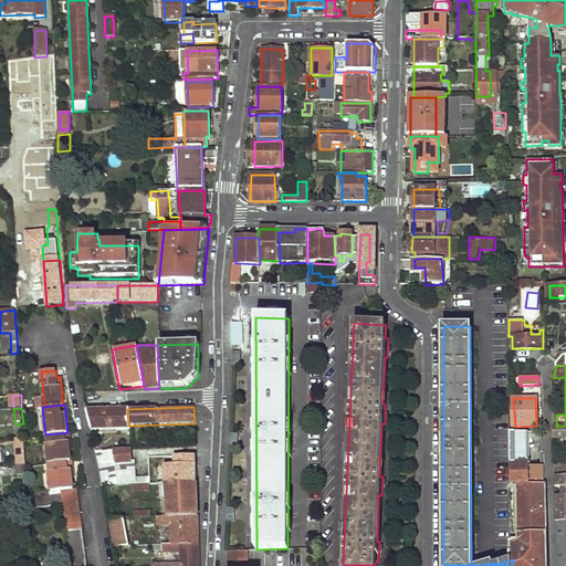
[(91,432),(127,431),(128,426),(127,409),(84,409),(91,432)]
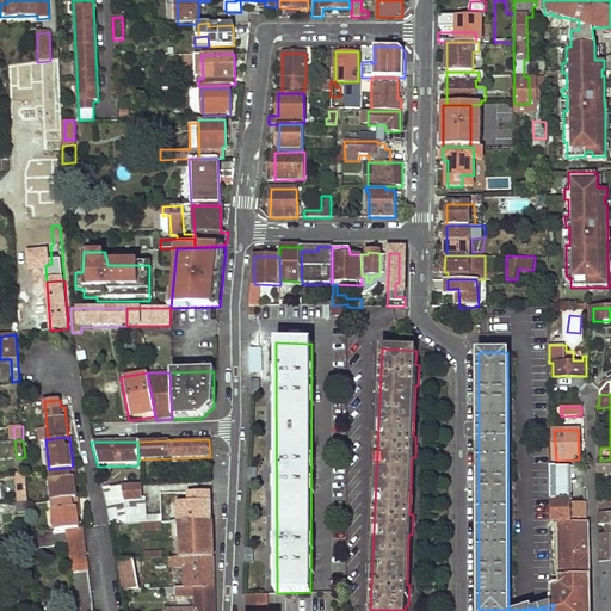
[(597,461),(598,474),(610,474),(610,460),(600,461),(597,461)]
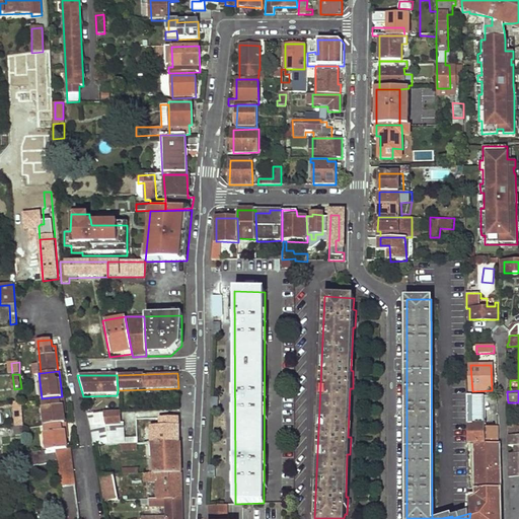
[(468,395),(468,442),(484,442),(483,426),(483,395),(468,395)]
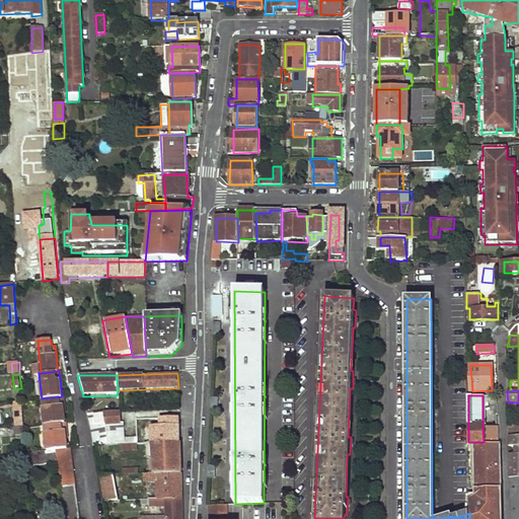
[(42,398),(40,399),(44,425),(64,423),(66,422),(62,396),(42,398)]
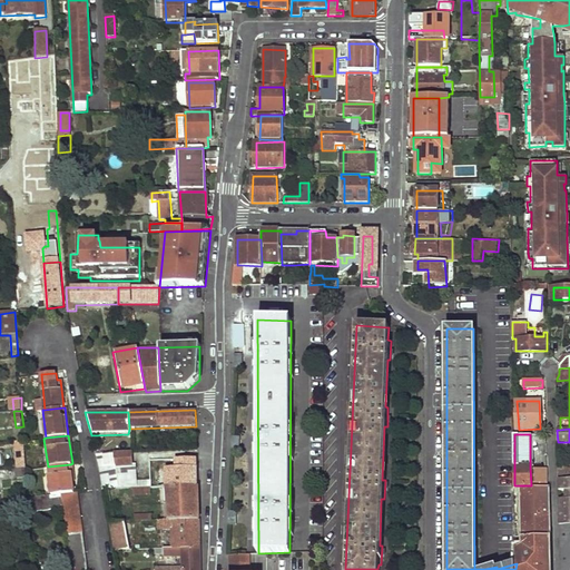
[(17,442),(19,469),(27,469),(25,442),(17,442)]
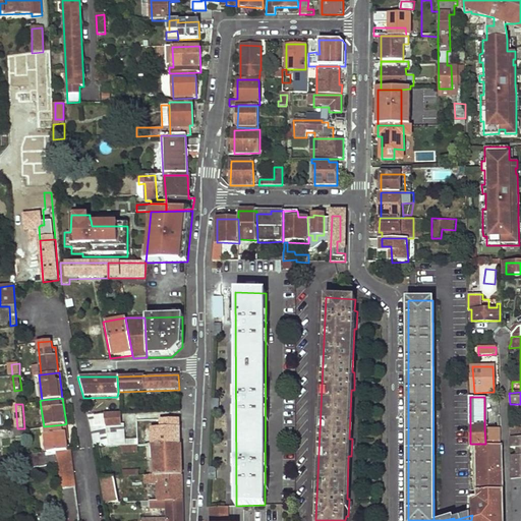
[(137,446),(138,446),(138,440),(125,441),(124,424),(121,424),(121,415),(90,417),(95,448),(120,446),(137,446)]
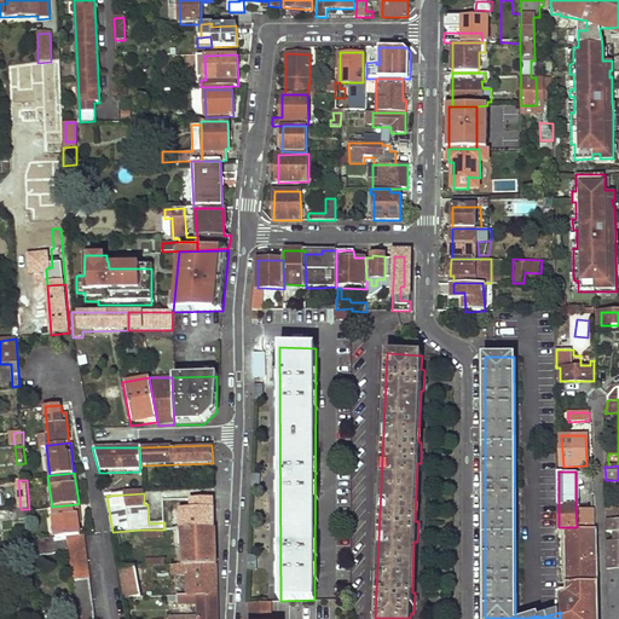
[(67,536),(80,534),(76,504),(52,507),(51,507),(55,538),(67,536)]
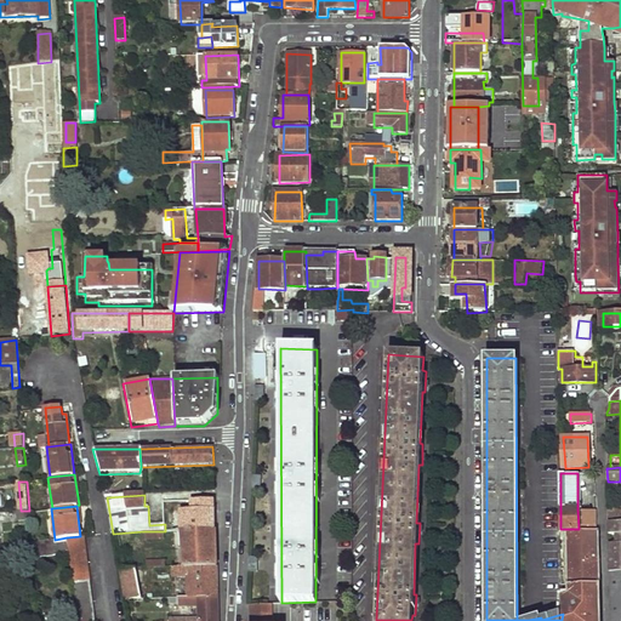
[(620,507),(609,508),(609,523),(620,522),(620,507)]
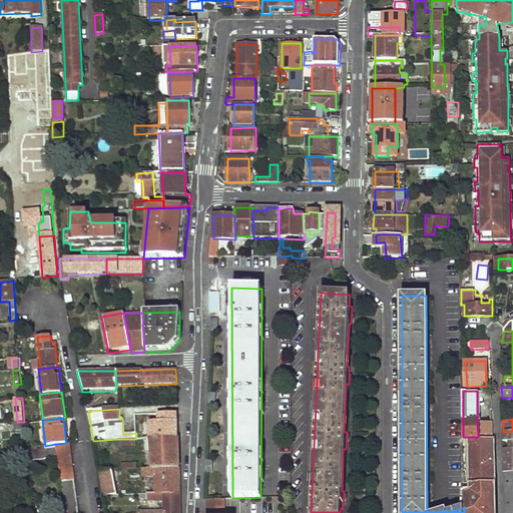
[(179,437),(179,421),(146,422),(147,438),(179,437)]
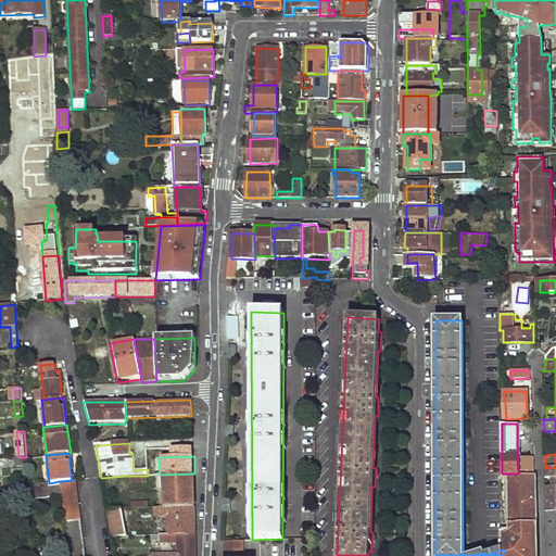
[(533,456),(517,456),(518,474),(518,475),(534,475),(533,456)]
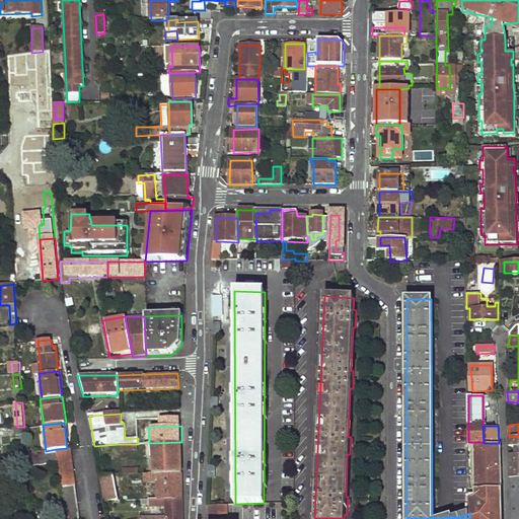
[(16,427),(17,436),(25,435),(24,427),(17,427),(16,427)]
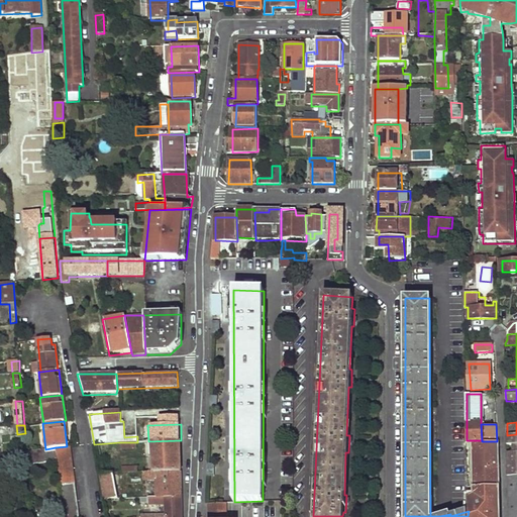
[(516,516),(516,434),(507,435),(507,444),(514,445),(514,452),(508,452),(510,516),(516,516)]
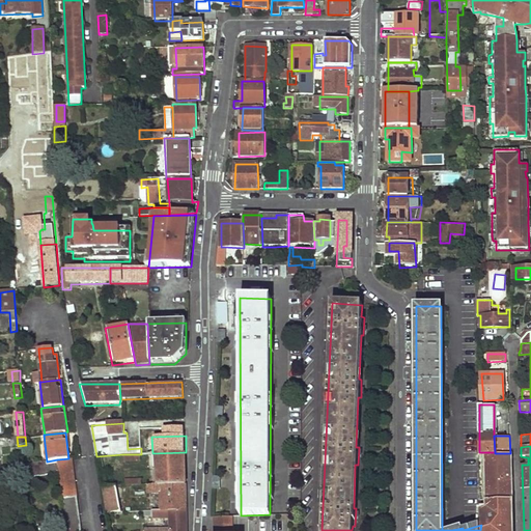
[(186,452),(152,453),(155,485),(186,483),(186,452)]
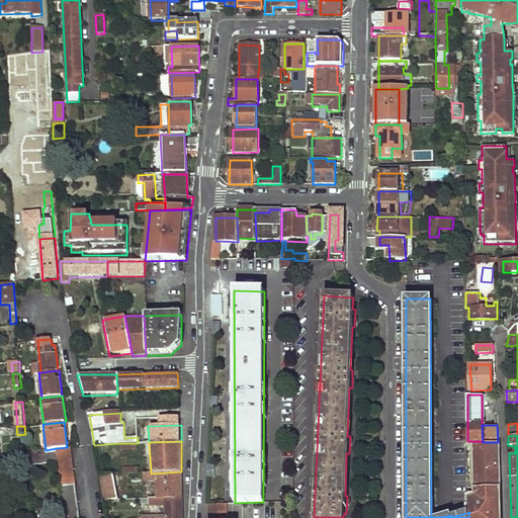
[(483,442),(475,443),(476,497),(468,497),(469,512),(468,517),(500,517),(498,442),(483,442)]
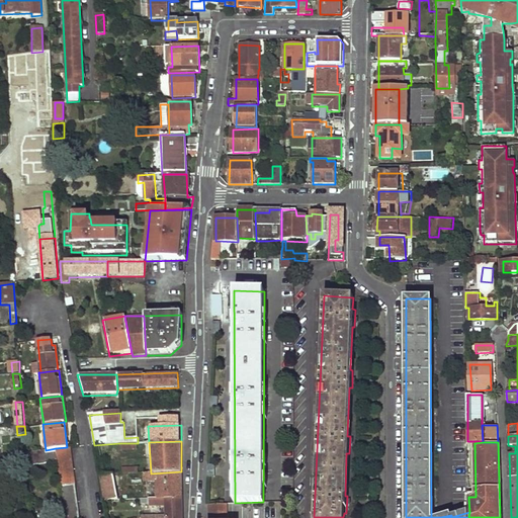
[(58,461),(65,517),(78,517),(69,446),(67,447),(56,448),(58,461)]
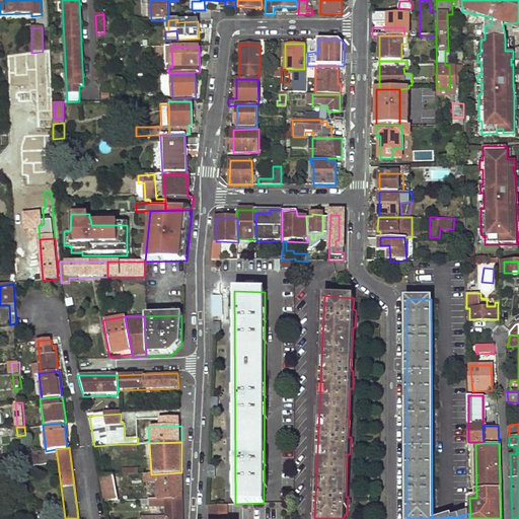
[(24,455),(25,467),(58,462),(56,449),(46,451),(26,455),(24,455)]
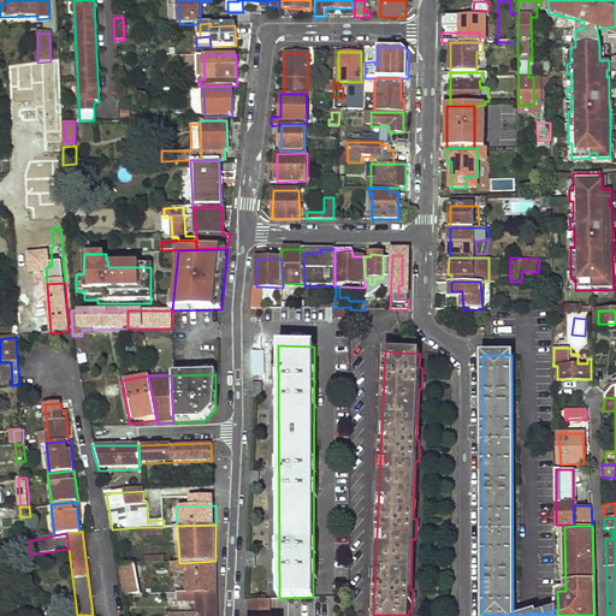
[(179,563),(172,563),(172,573),(187,572),(188,592),(217,592),(215,561),(179,563)]
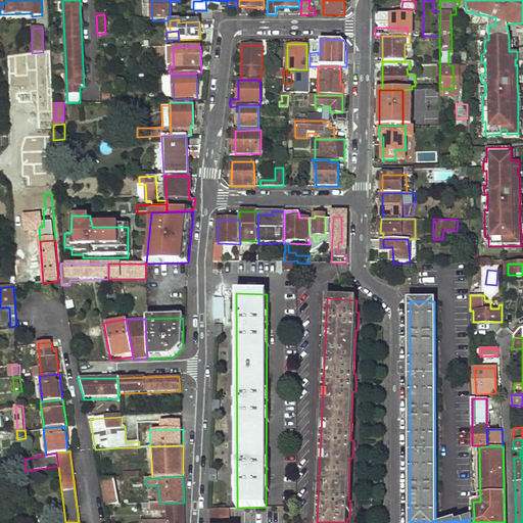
[(106,505),(120,504),(115,479),(101,480),(106,505)]
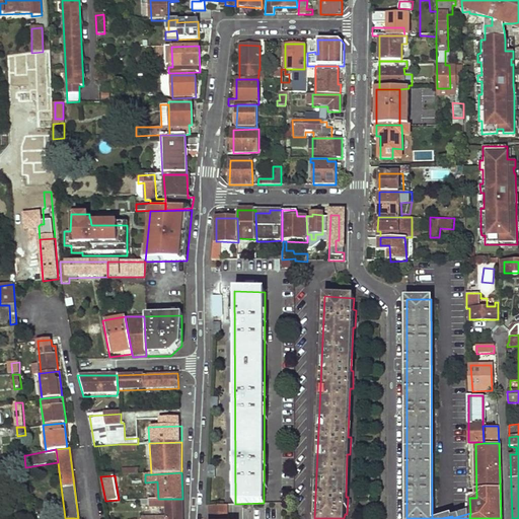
[(158,499),(150,500),(150,506),(164,506),(165,516),(143,517),(143,518),(182,518),(182,499),(158,499)]
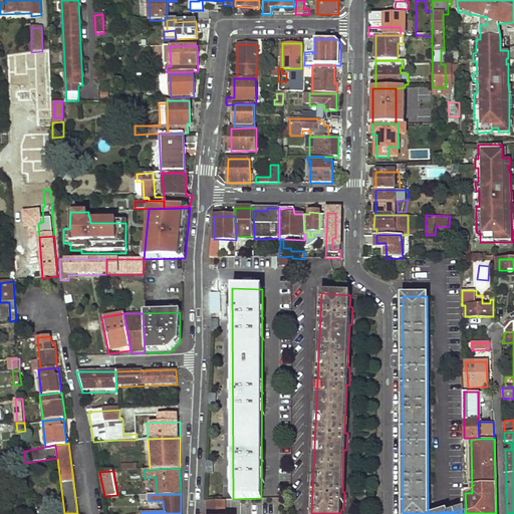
[(226,513),(226,501),(209,501),(208,513),(226,513)]
